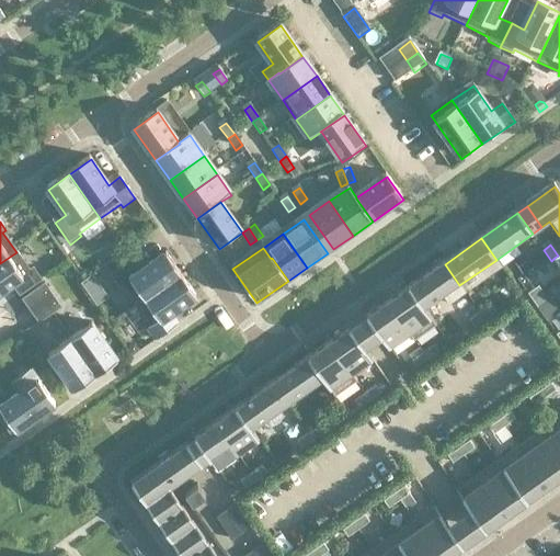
[(31,273),(16,252),(0,263),(0,295),(13,286),(21,298),(43,283),(34,271),(31,273)]
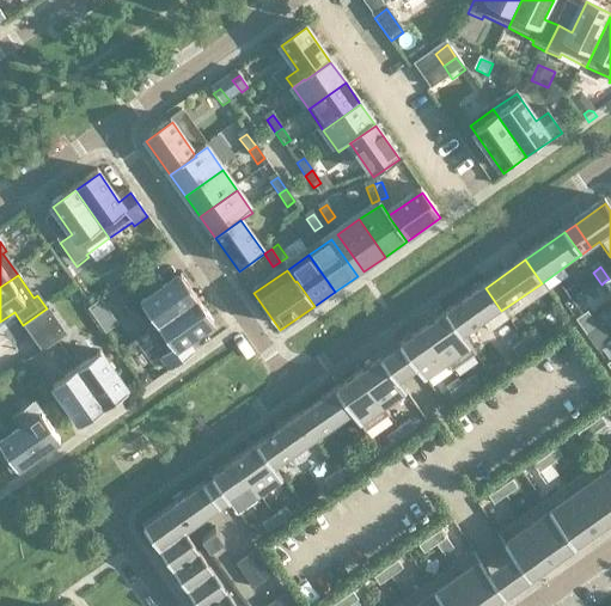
[(182,279),(182,280),(154,299),(146,286),(122,303),(132,316),(135,313),(151,336),(199,303),(182,279)]
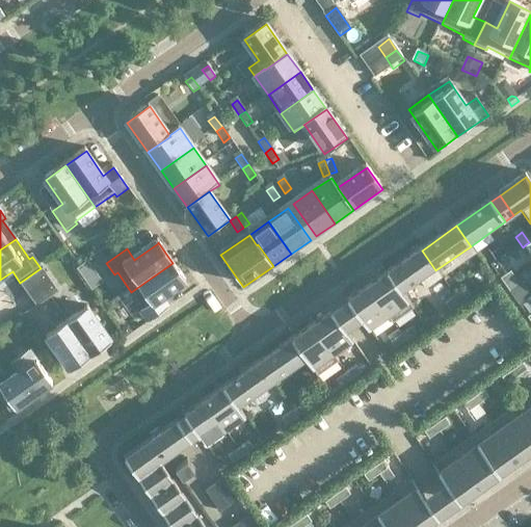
[(435,270),(422,251),(388,274),(401,294),(402,294),(435,270)]
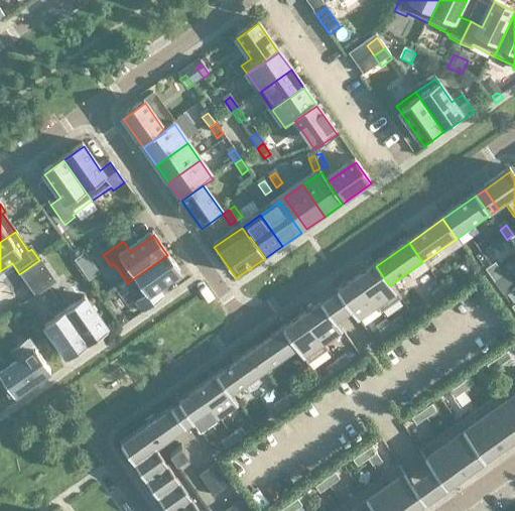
[(94,265),(87,255),(76,262),(83,272),(94,265)]
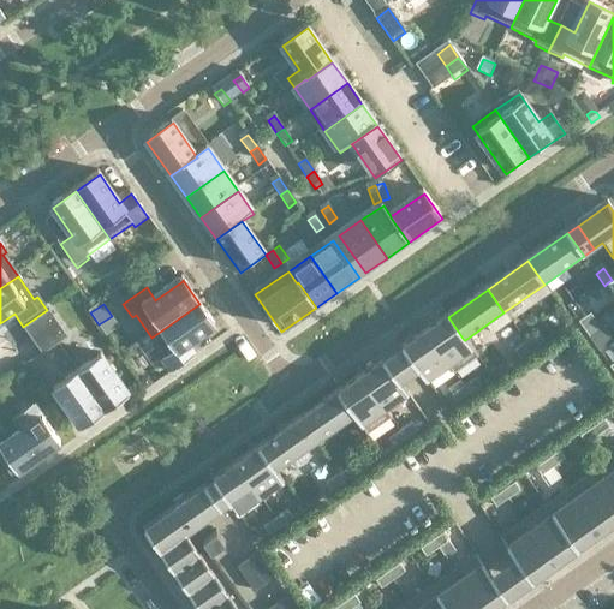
[(216,327),(200,304),(151,338),(167,359),(164,362),(173,375),(197,359),(189,346),(216,327)]
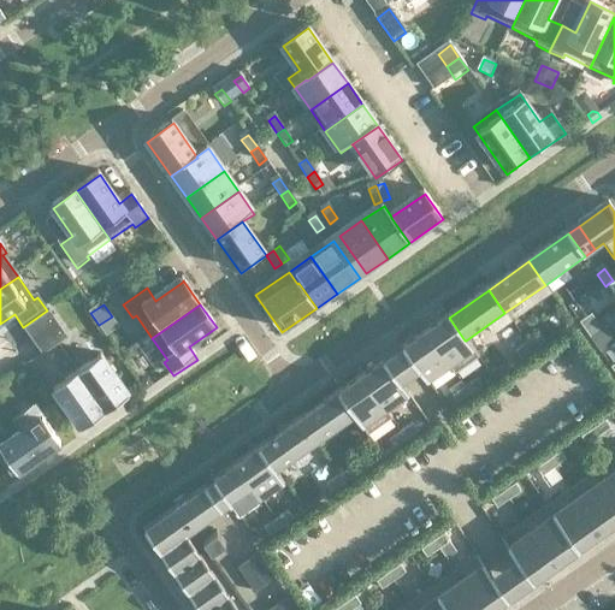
[(27,332),(35,344),(59,327),(51,315),(27,332)]
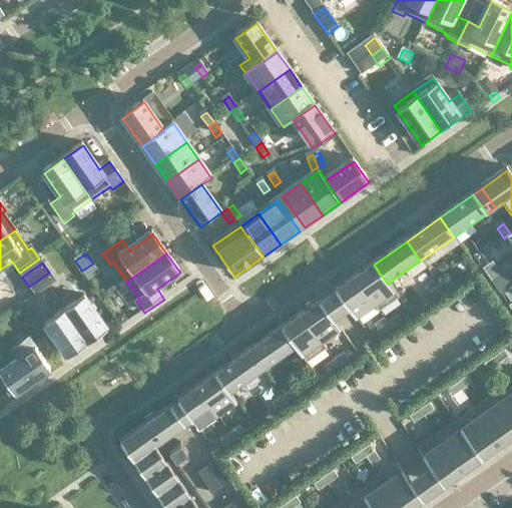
[(387,284),(374,265),(355,278),(376,308),(380,314),(400,301),(388,284),(387,284)]
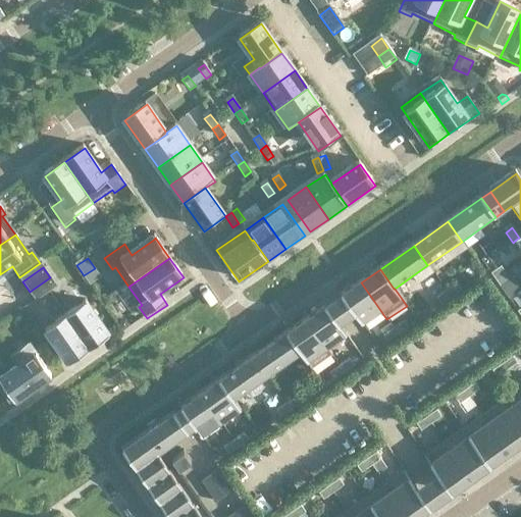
[(502,269),(492,276),(497,283),(507,276),(502,269)]
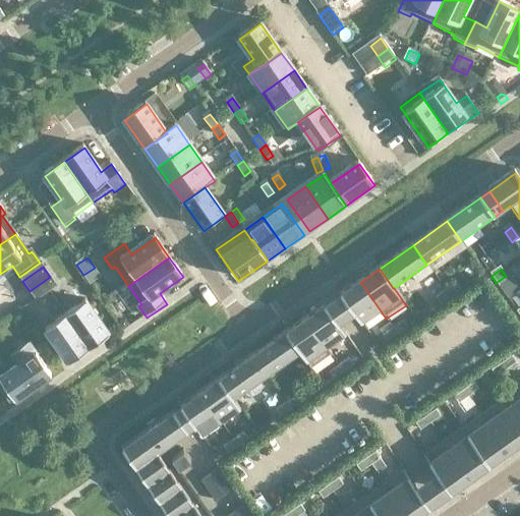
[(511,282),(506,276),(496,283),(501,289),(511,282)]
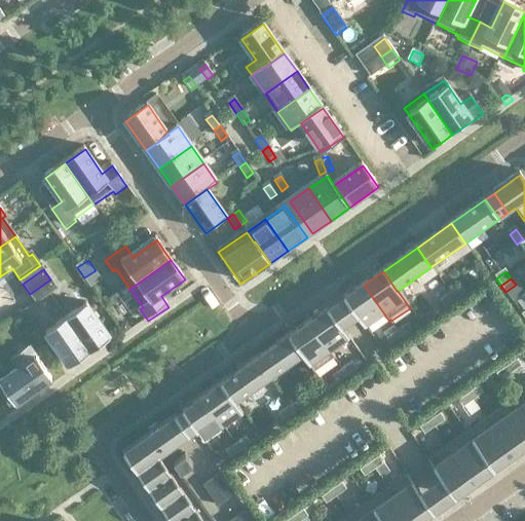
[(58,291),(50,280),(30,294),(38,305),(58,291)]
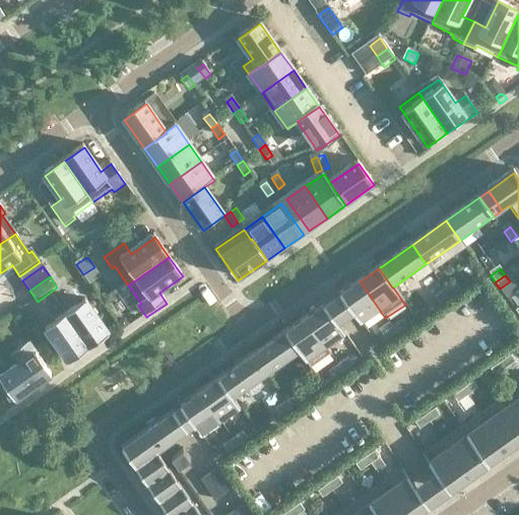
[(381,312),(360,281),(340,296),(362,326),(381,312)]
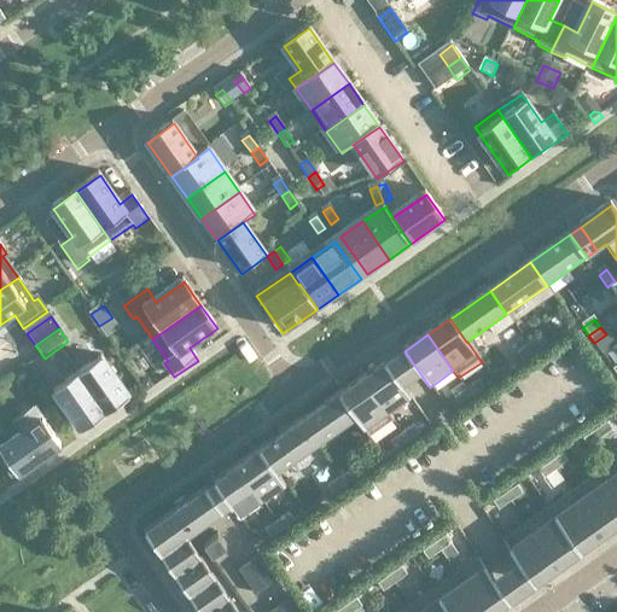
[(542,339),(530,348),(536,356),(548,348),(542,339)]
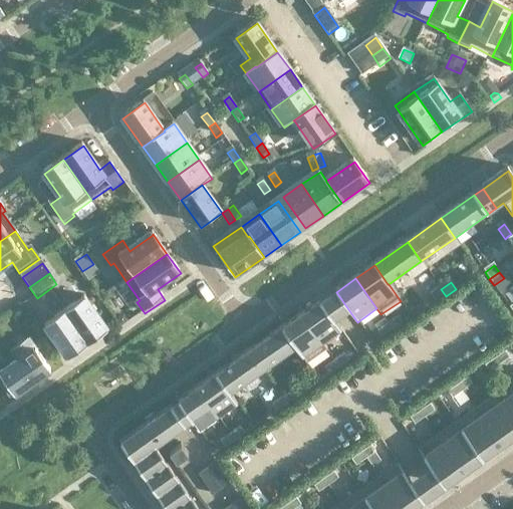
[(446,296),(441,289),(431,296),(436,303),(446,296)]
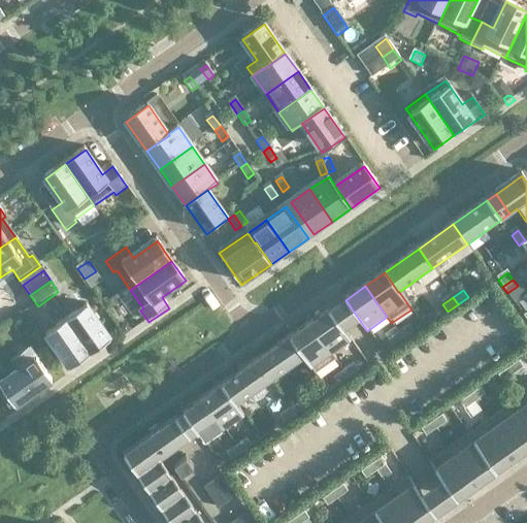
[(88,307),(67,321),(91,355),(111,341),(88,307)]
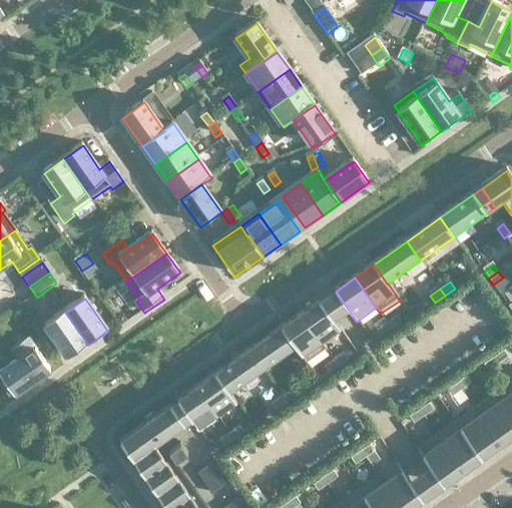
[(342,332),(321,302),(301,316),(322,346),(342,332)]
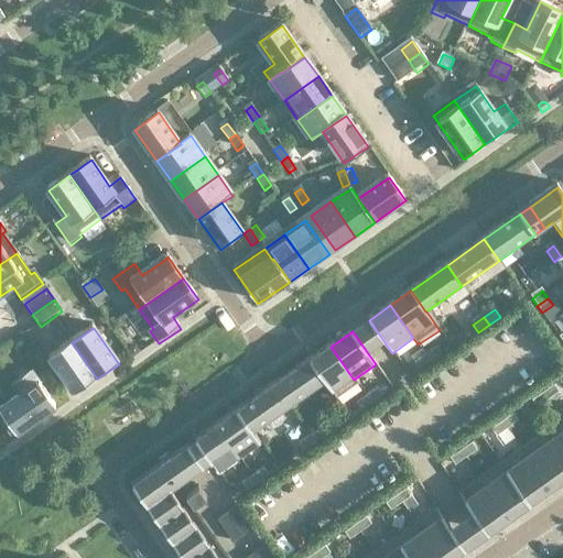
[(97,379),(72,342),(51,358),(76,394),(97,379)]
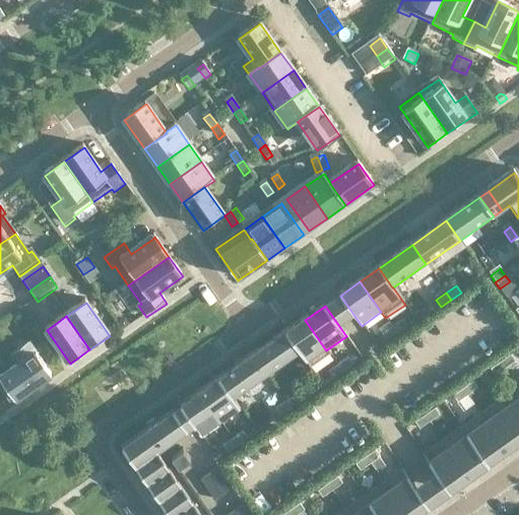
[(331,357),(326,350),(305,320),(286,333),(300,352),(300,353),(312,371),(331,357)]
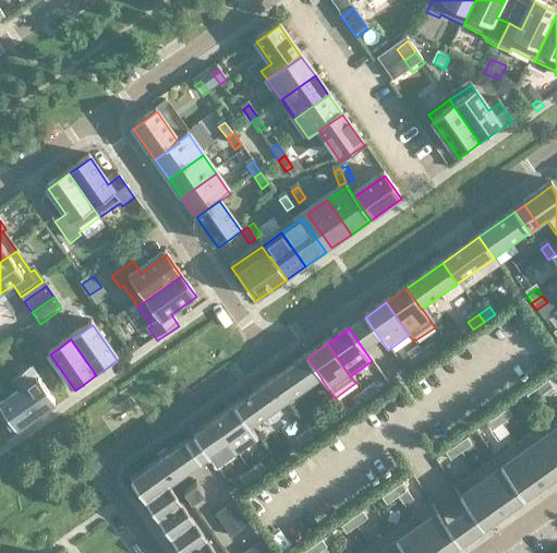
[(136,347),(132,346),(128,348),(133,356),(140,351),(136,347)]
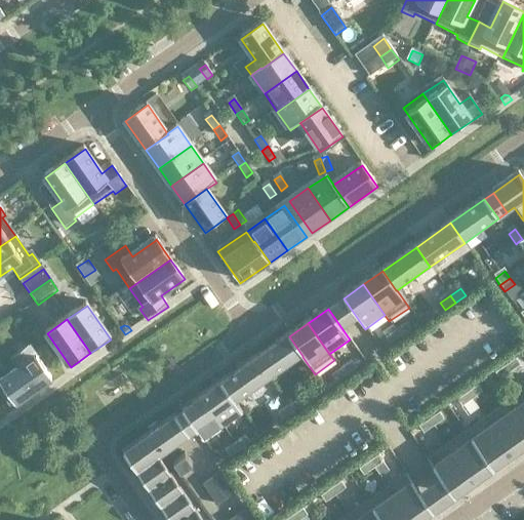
[(407,326),(397,333),(402,340),(412,332),(407,326)]
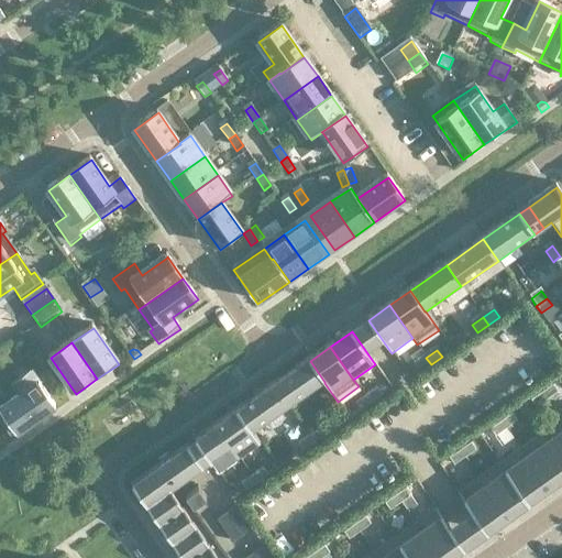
[(431,364),(426,358),(416,365),(420,372),(431,364)]
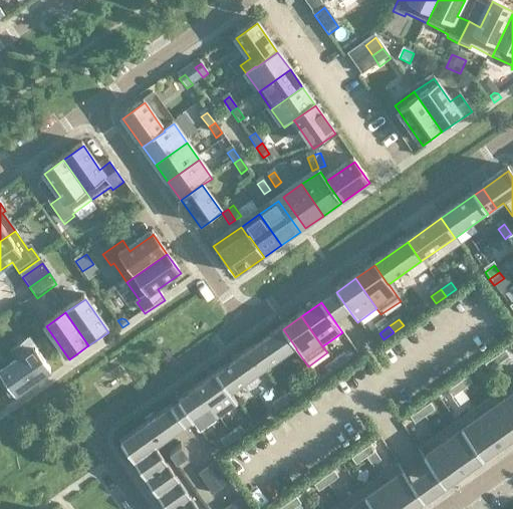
[(296,348),(283,329),(250,352),(263,372),(296,349),(296,348)]
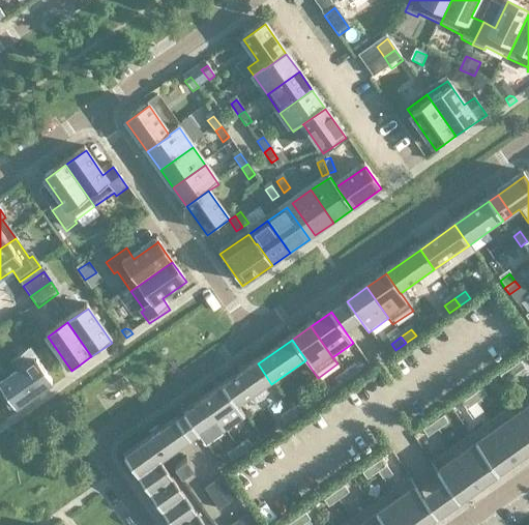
[(53,384),(30,351),(13,363),(21,374),(0,387),(0,397),(11,413),(53,384)]
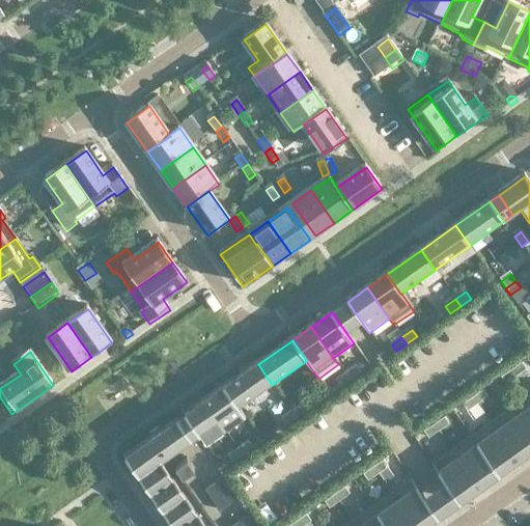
[(272,385),(258,364),(224,389),(238,409),(239,408),(272,385)]
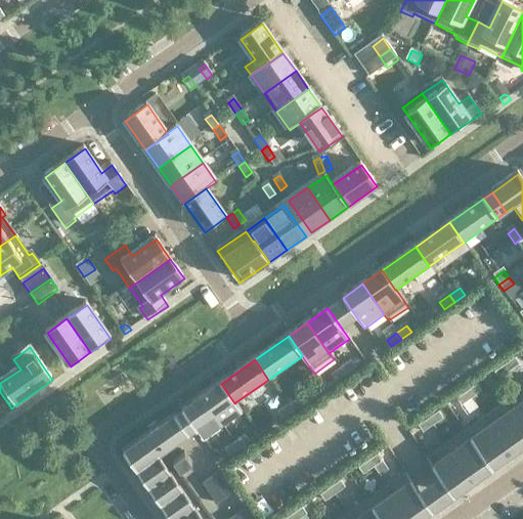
[(520,368),(516,360),(506,368),(510,375),(520,368)]
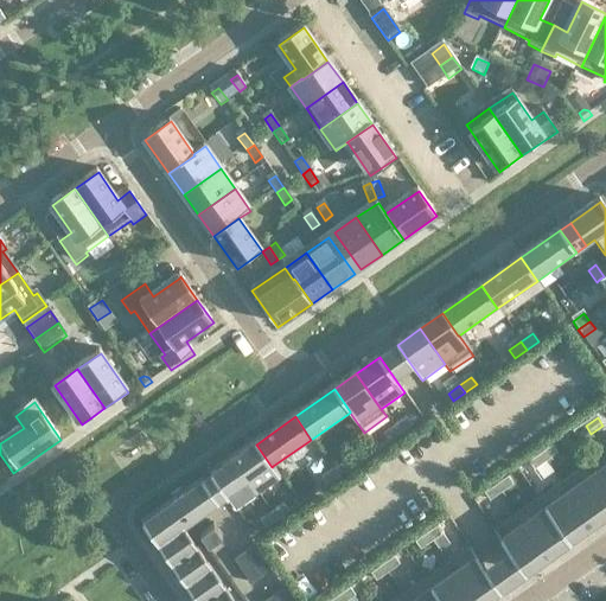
[(408,421),(396,429),(402,438),(413,429),(408,421)]
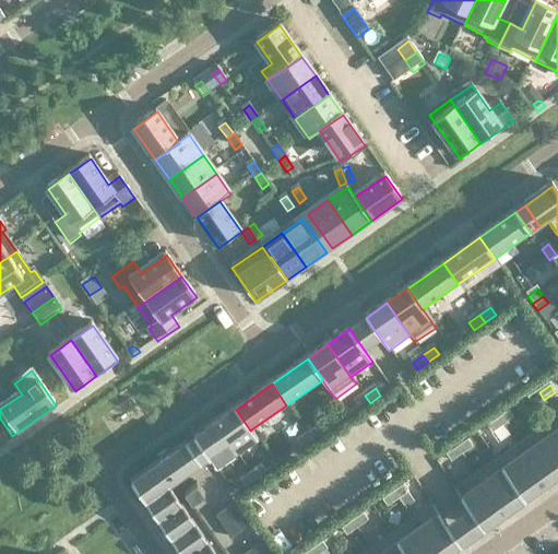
[(544,400),(539,392),(529,400),(534,408),(544,400)]
